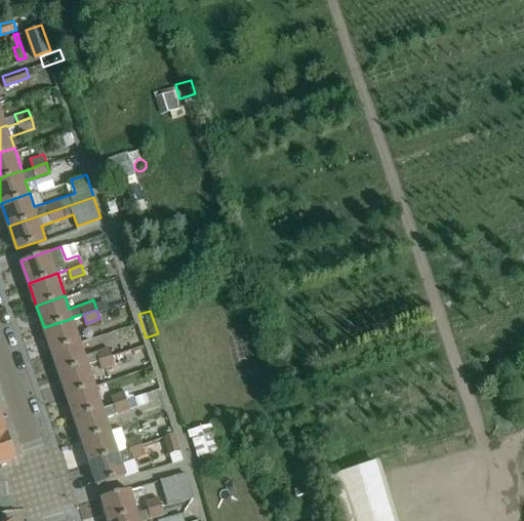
[(51,350),(80,339),(73,318),(44,327),(51,350)]
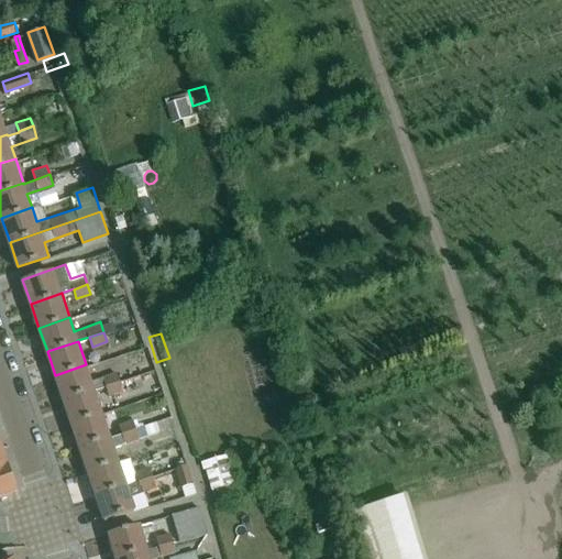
[(120,380),(120,379),(117,370),(91,380),(86,364),(55,375),(64,399),(95,388),(106,385),(120,380)]
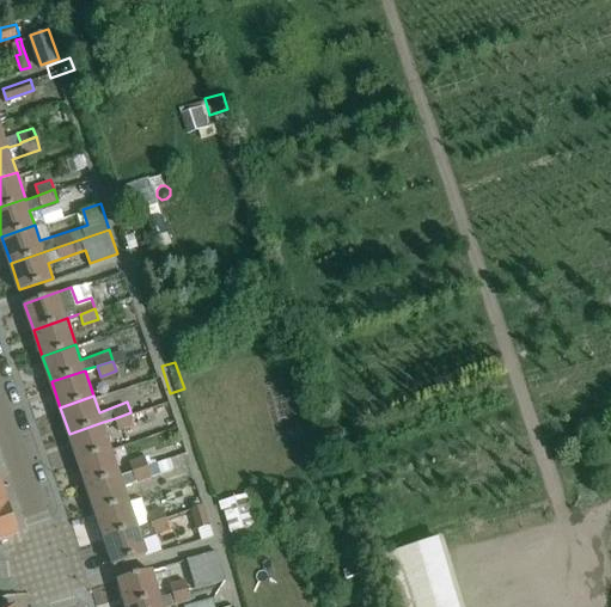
[(130,412),(115,418),(118,428),(134,423),(135,424),(157,417),(152,404),(130,411),(130,412)]
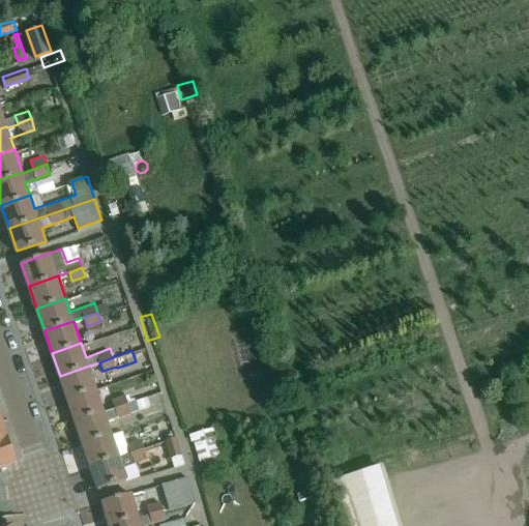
[(67,398),(96,388),(89,366),(60,376),(67,398)]
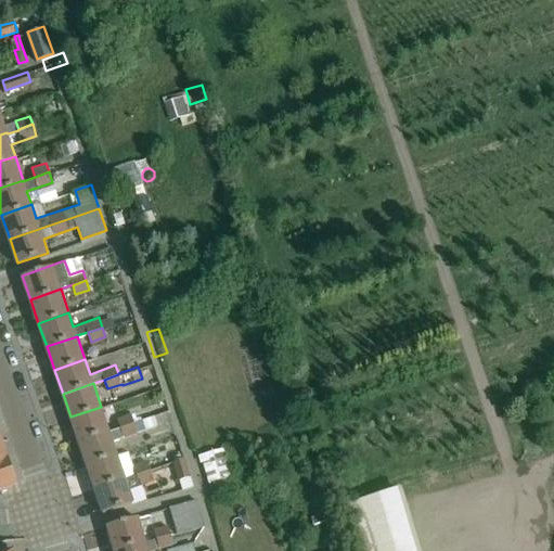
[(155,406),(155,417),(174,415),(172,405),(155,406)]
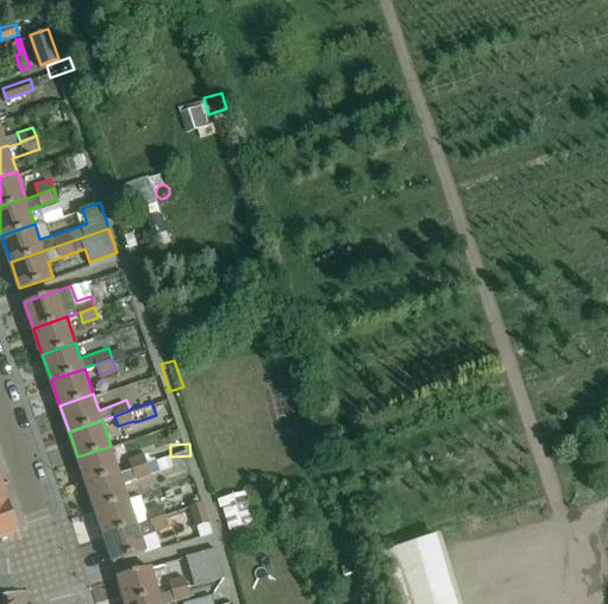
[(87,483),(119,471),(111,446),(77,457),(87,483)]
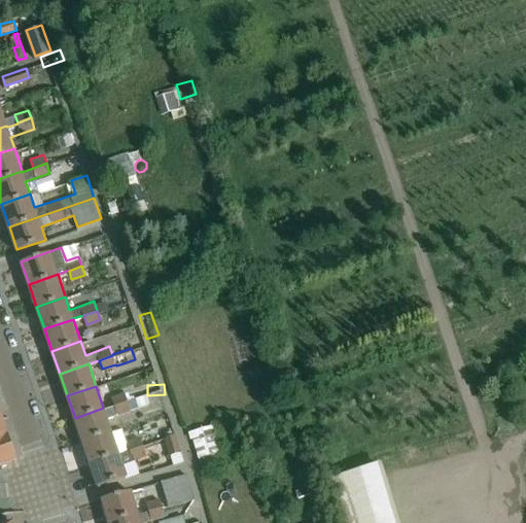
[(129,399),(128,398),(126,390),(111,395),(114,405),(129,399)]
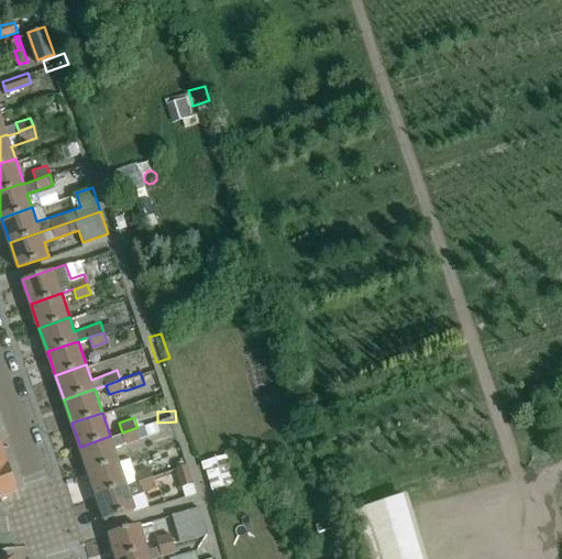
[(88,471),(119,460),(113,446),(160,430),(156,419),(136,426),(138,427),(122,433),(110,436),(80,447),(88,471)]
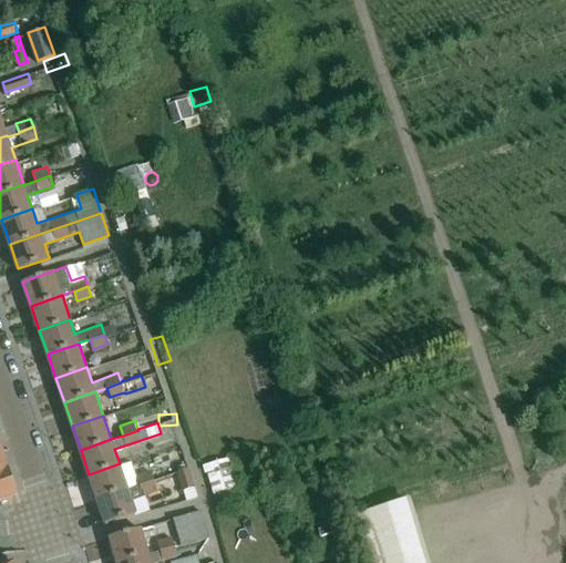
[(134,459),(139,469),(181,453),(177,443),(134,459)]
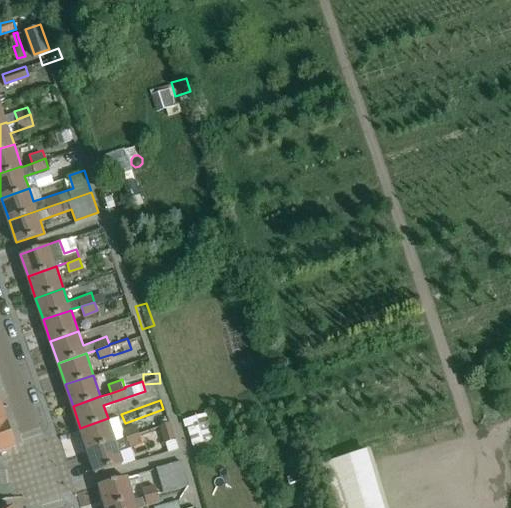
[(87,448),(138,431),(135,422),(112,430),(108,418),(80,428),(87,448)]
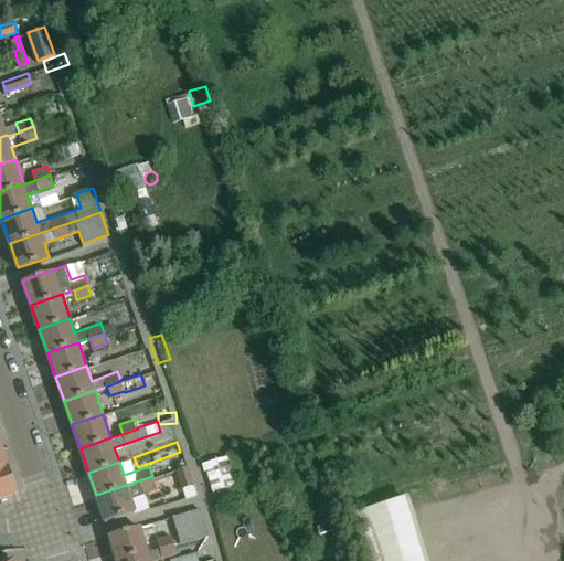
[(177,468),(182,486),(194,482),(189,464),(177,468)]
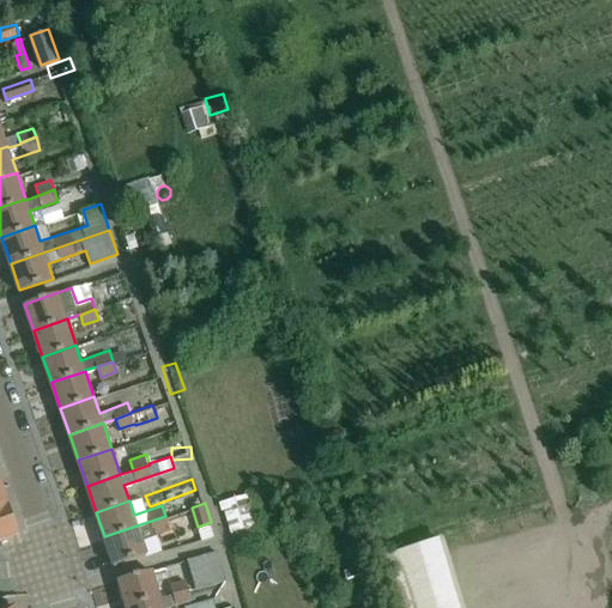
[(8,504),(0,506),(0,539),(19,533),(8,504)]
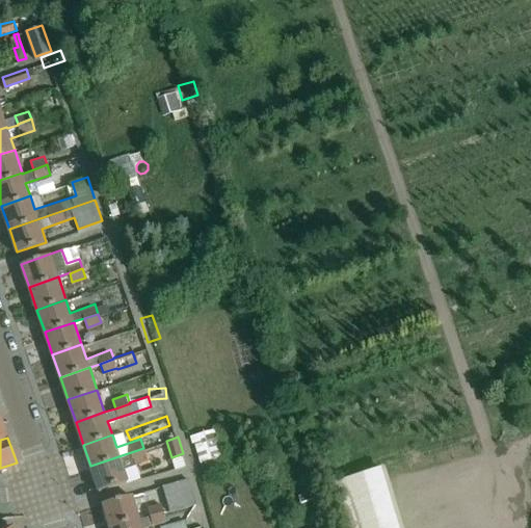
[(143,448),(90,466),(99,491),(128,480),(124,468),(148,459),(143,448)]
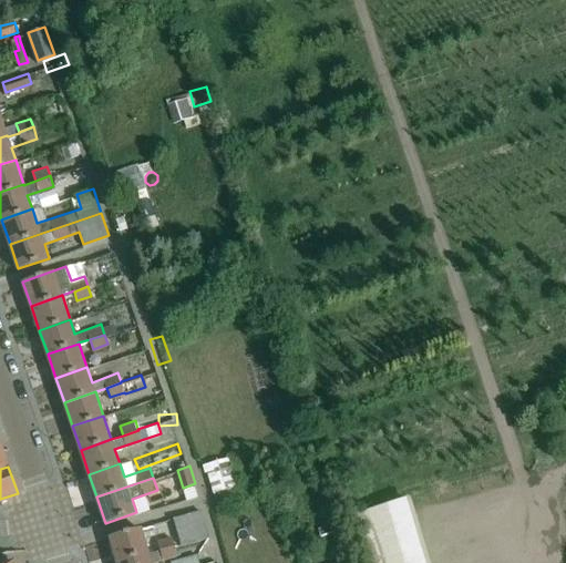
[(350,514),(364,562),(430,562),(410,497),(350,514)]
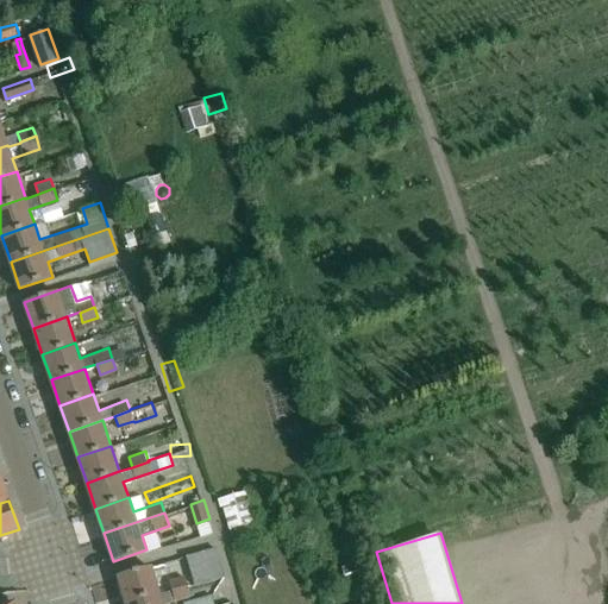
[(186,554),(192,573),(195,583),(225,574),(217,545),(186,554)]
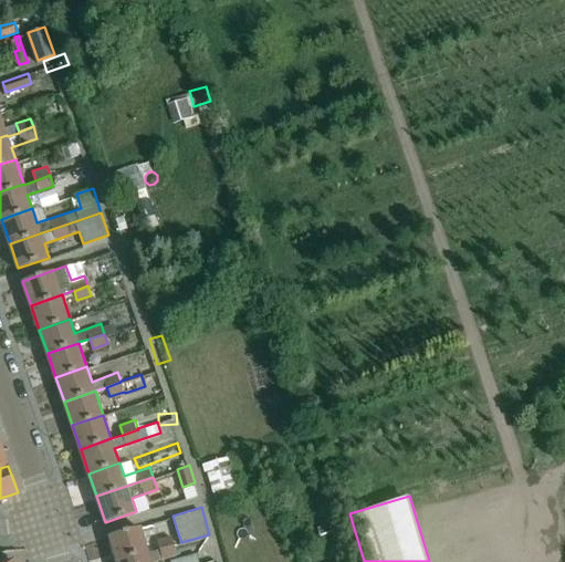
[(116,560),(148,551),(140,526),(110,534),(116,560)]
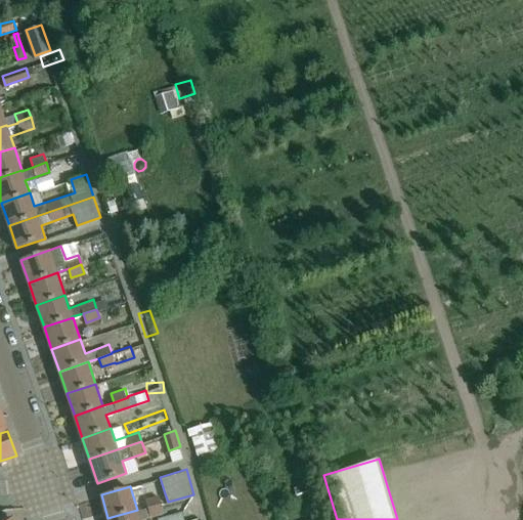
[(145,497),(148,507),(162,504),(159,493),(145,497)]
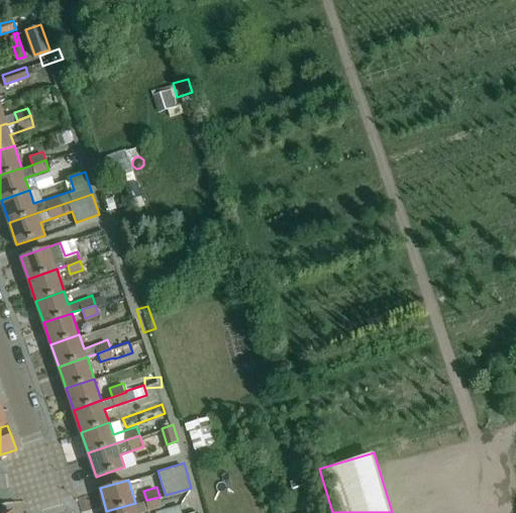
[(162,505),(160,497),(146,500),(149,509),(162,505)]
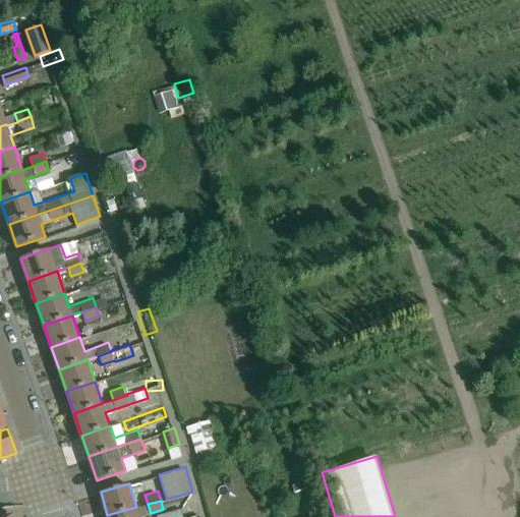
[(107,516),(138,516),(136,507),(107,515),(107,516)]
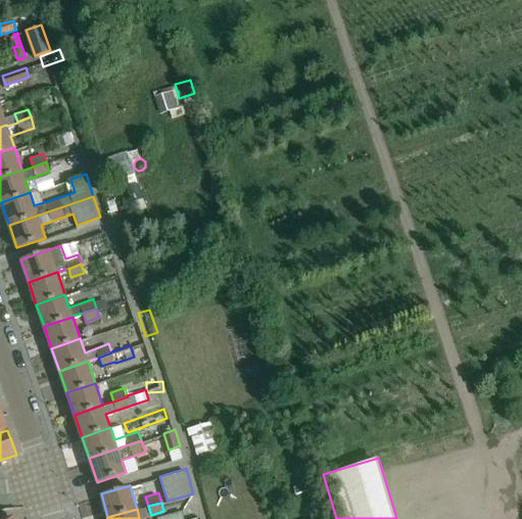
[(182,509),(158,516),(158,518),(184,518),(185,518),(182,509)]
